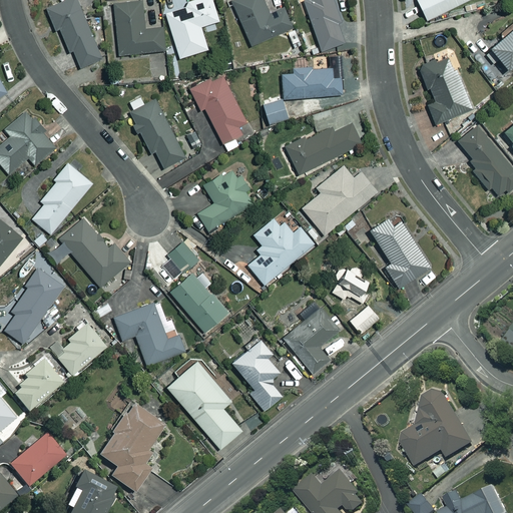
[(100,58),(75,0),(64,0),(44,9),(53,30),(57,28),(67,52),(72,50),(79,67),(100,58)]
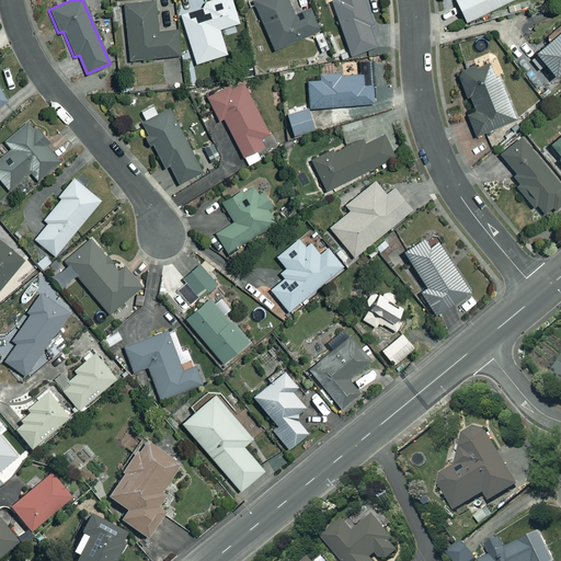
[(157,32),(153,0),(122,3),(128,61),(180,56),(176,30),(157,32)]
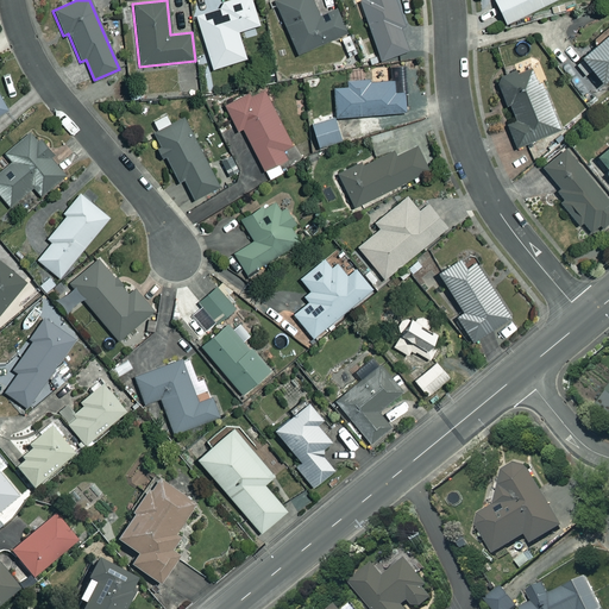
[(258,25),(250,0),(230,0),(219,4),(220,8),(195,16),(211,69),(245,58),(237,31),(258,25)]
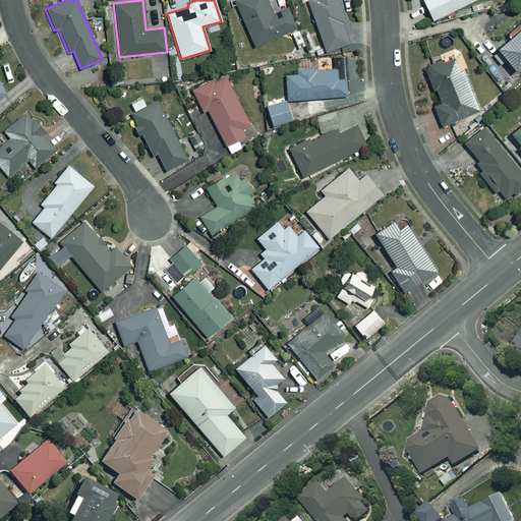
[(281,15),(276,17),(267,0),(235,0),(233,1),(253,47),(296,27),(288,8),(279,11),(281,15)]
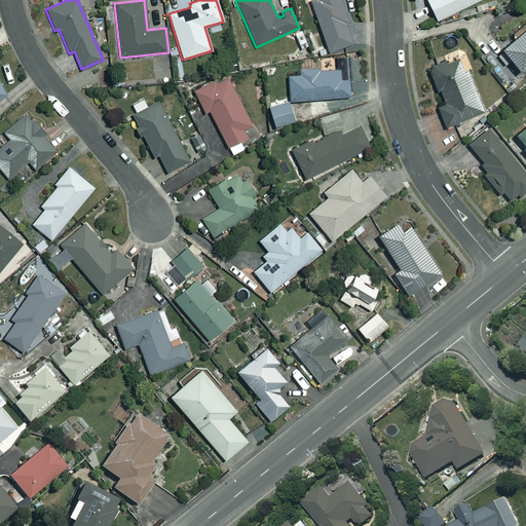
[(342,0),(309,0),(329,51),(352,43),(344,21),(349,19),(342,0)]
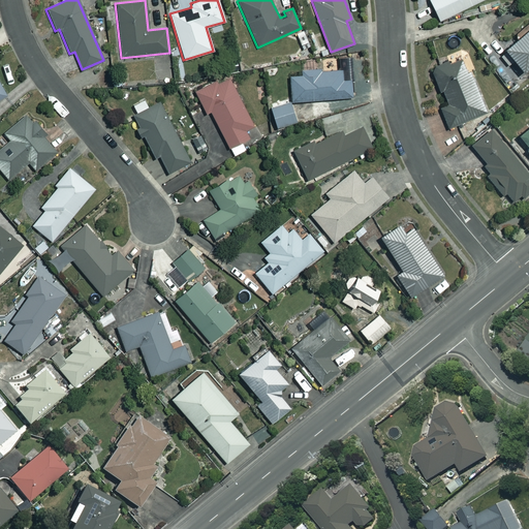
[(480,0),(428,0),(438,21),(480,0)]
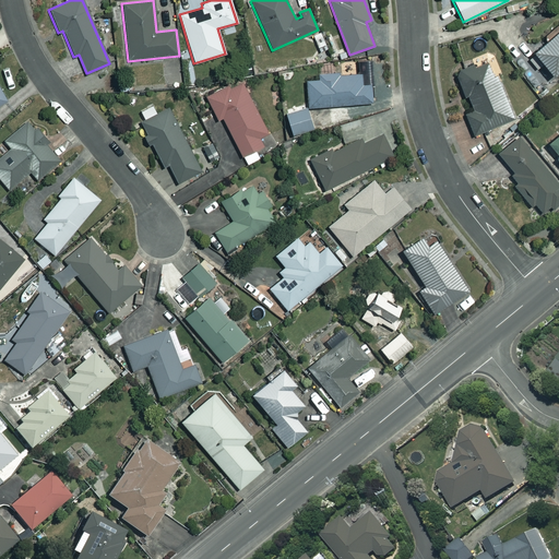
[(558,68),(558,31),(532,51),(550,74),(558,68)]
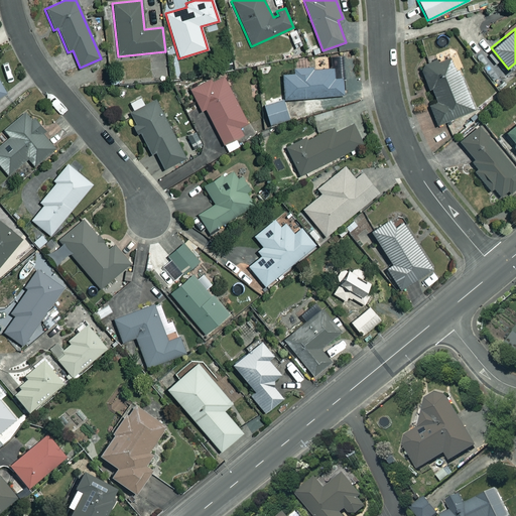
[(434,100),(428,106),(436,126),(473,111),(457,68),(455,69),(450,59),(445,57),(441,57),(438,60),(437,57),(418,67),(426,89),(430,90),(434,100)]
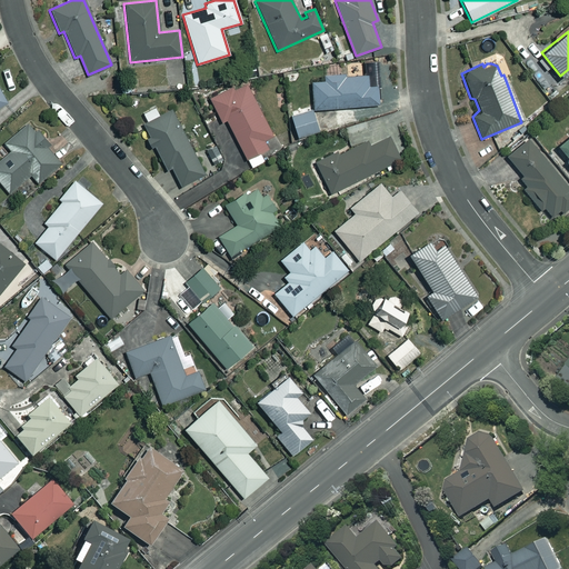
[(348,77),(347,73),(323,75),(323,81),(312,81),(313,109),(378,107),(377,83),(367,85),(367,76),(348,77)]
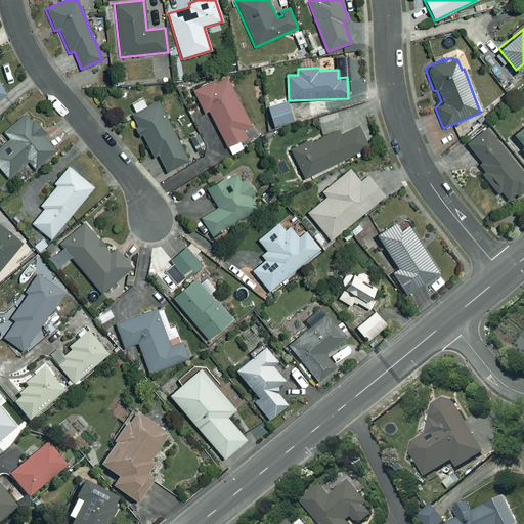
[(250,125),(224,74),(192,89),(204,113),(208,111),(229,155),(244,148),(239,139),(247,136),(243,129),(250,125)]
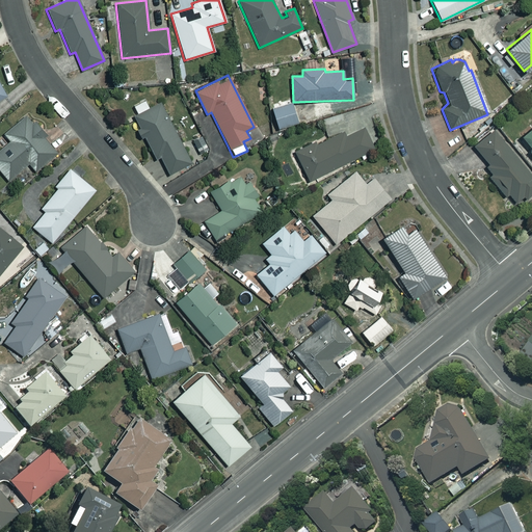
[(140,140),(145,138),(156,159),(160,157),(168,175),(190,163),(160,103),(134,116),(139,126),(134,129),(140,140)]
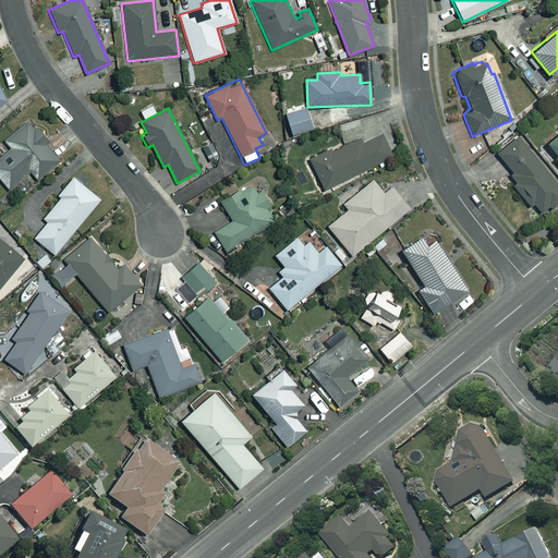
[(306,108),(286,113),(291,135),(312,131),(306,108)]
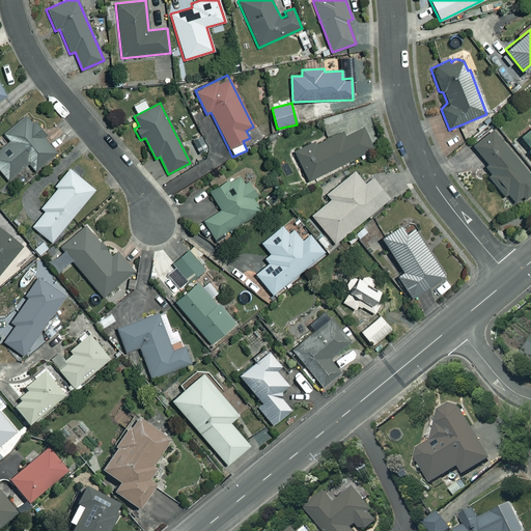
[(38,124),(28,113),(4,134),(10,140),(0,148),(0,167),(9,178),(28,162),(35,170),(57,151),(35,127),(38,124)]
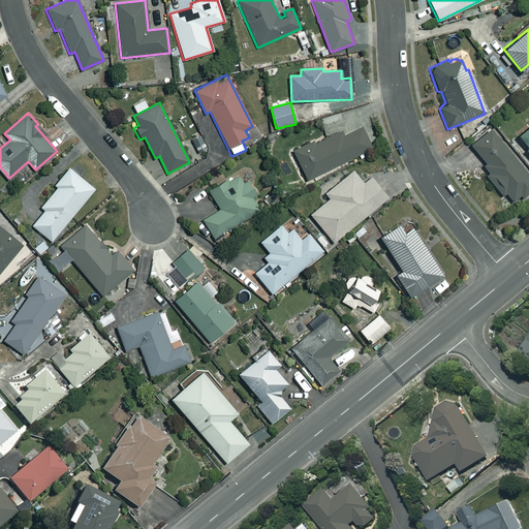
[(528,125),(518,136),(527,147),(525,150),(528,154),(528,125)]
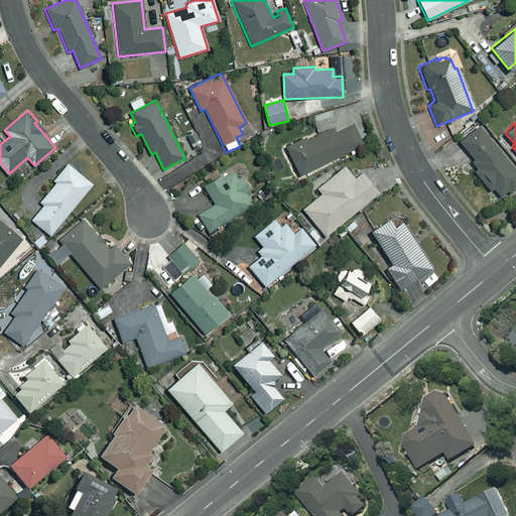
[(363,146),(352,124),(335,133),(332,128),(286,150),(298,176),(363,146)]
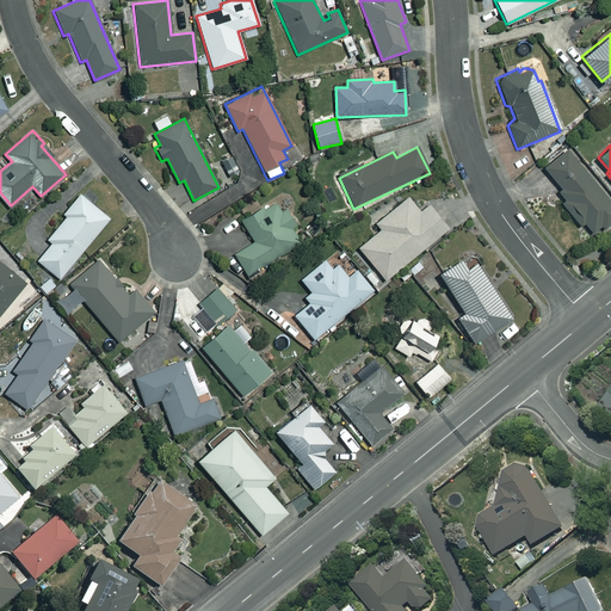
[(559,203),(579,228),(584,224),(591,234),(602,226),(604,229),(610,222),(610,203),(565,147),(542,166),(560,187),(556,191),(562,199),(559,203)]
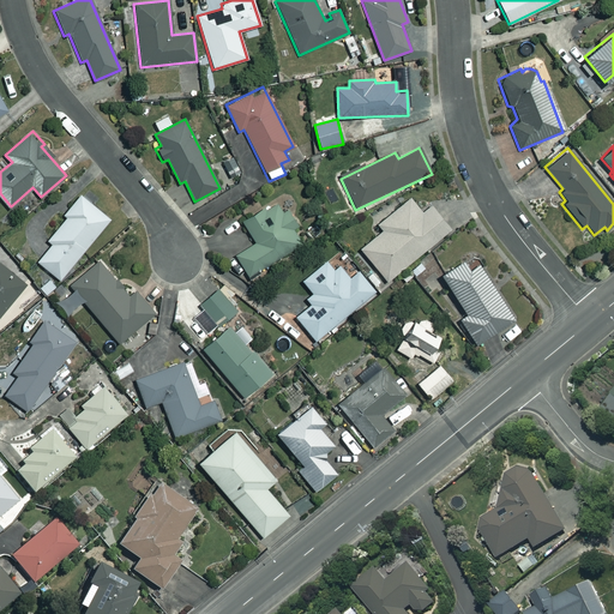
[(239,170),(233,158),(215,168),(221,180),(239,170)]
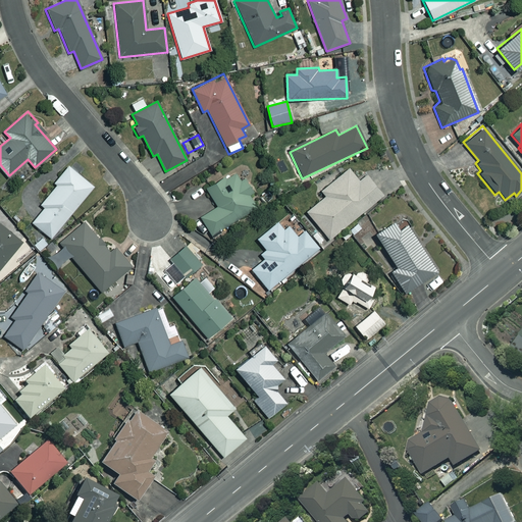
[(95,186),(73,165),(41,201),(46,205),(32,219),(50,236),(95,186)]
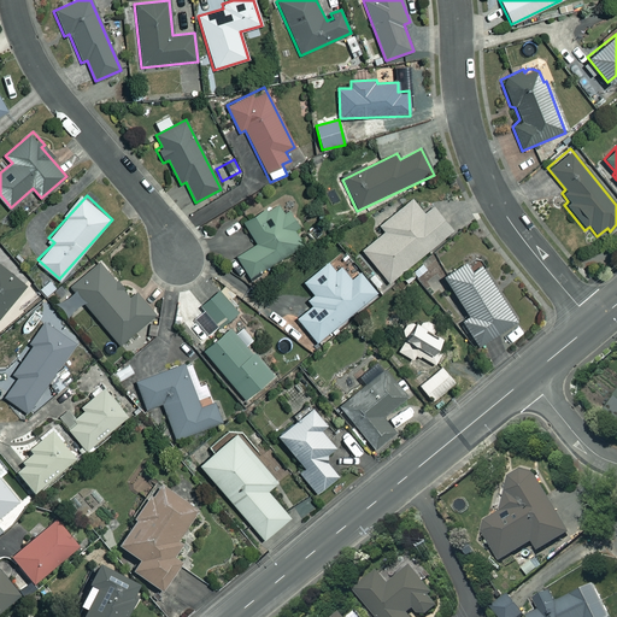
[(424,213),(412,199),(378,225),(382,231),(360,250),(387,283),(452,230),(433,206),(424,213)]
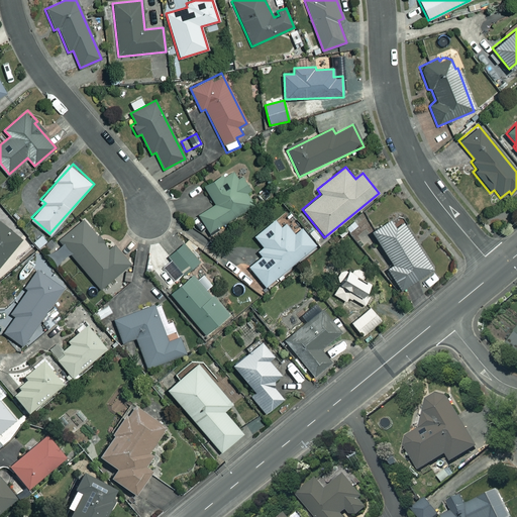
[(254,204),(235,172),(223,179),(220,174),(202,185),(214,205),(199,214),(209,231),(254,204)]
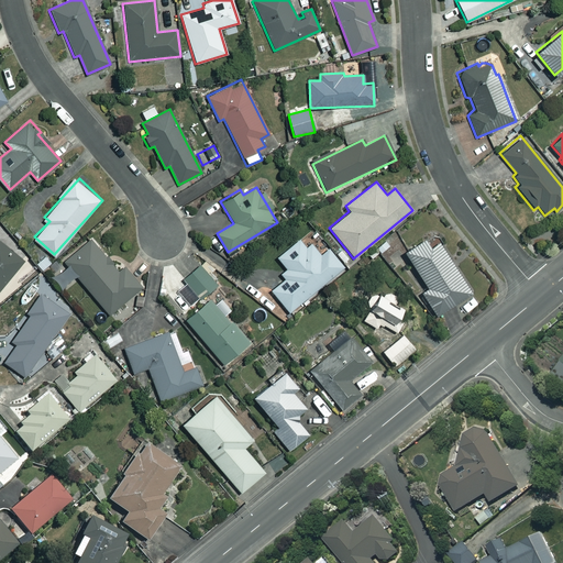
[(118,271),(92,238),(64,261),(66,264),(53,274),(62,285),(76,273),(109,313),(142,287),(125,265),(118,271)]
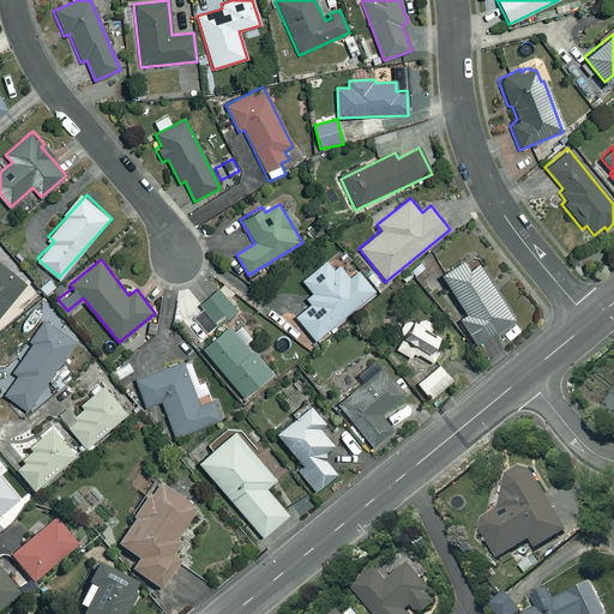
[(333,271),(325,262),(302,281),(312,293),(306,298),(311,304),(294,317),(314,341),(374,290),(359,271),(350,278),(339,266),(333,271)]
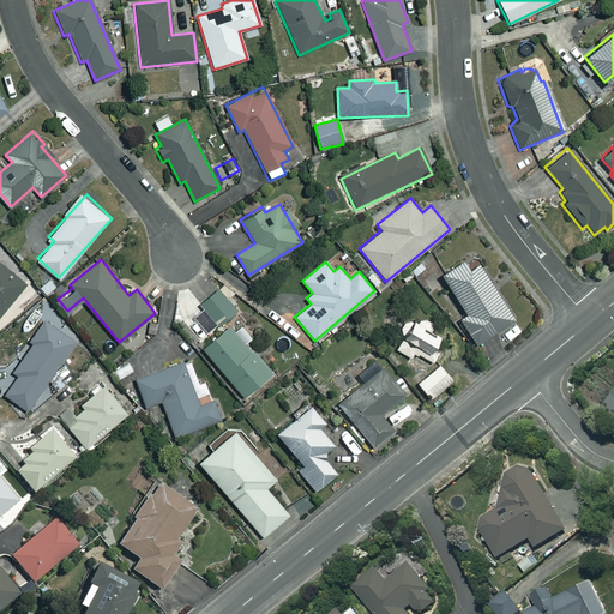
[(468,270),(463,262),(440,276),(464,315),(459,319),(475,344),(513,320),(477,264),(468,270)]
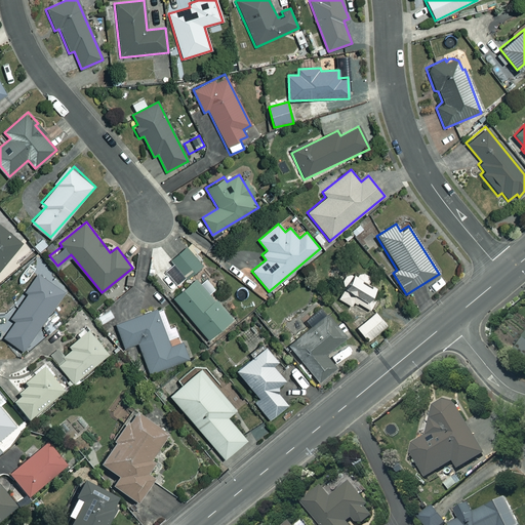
[(0,270),(22,244),(0,225),(0,270)]
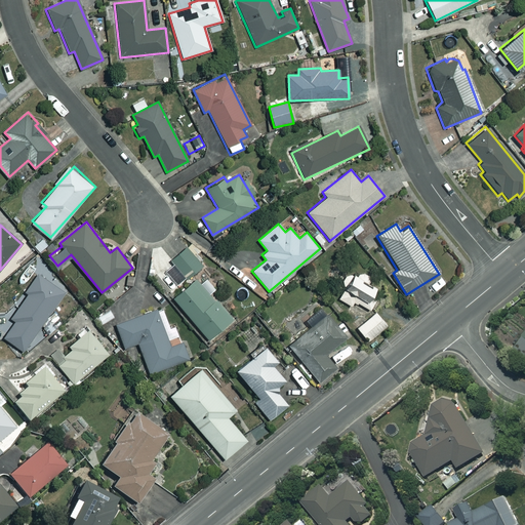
[(36,236),(31,244),(40,251),(46,243),(36,236)]
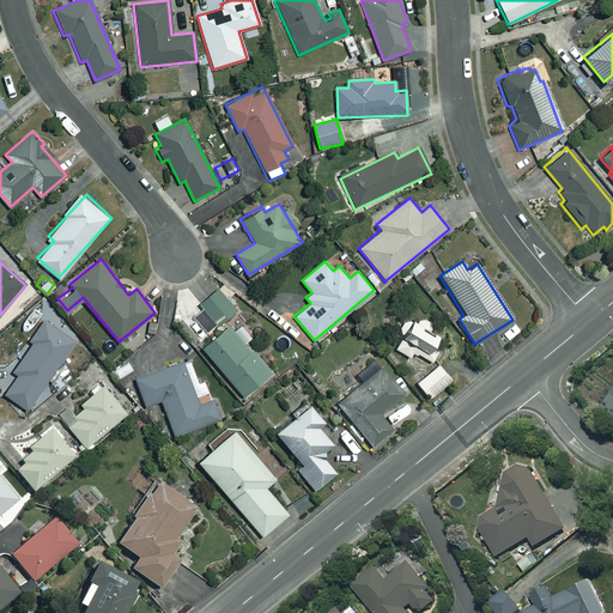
[(238,310),(219,287),(200,303),(220,327),(201,344),(244,395),(272,372),(228,319),(238,310)]
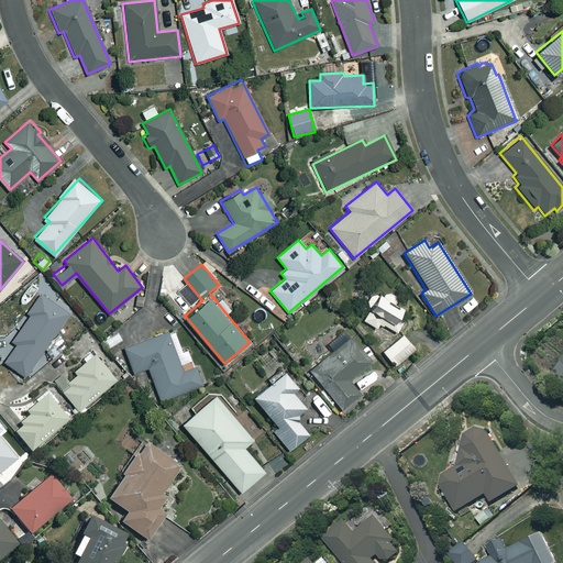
[(384,290),(379,296),(373,291),(364,306),(370,309),(363,319),(377,328),(381,322),(396,332),(404,322),(396,317),(400,309),(396,306),(399,300),(384,290)]
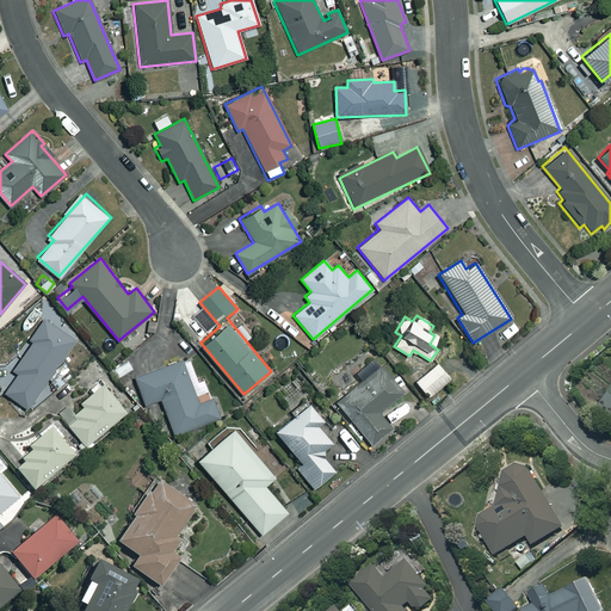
[(28,406),(75,339),(45,316),(29,339),(32,343),(14,368),(19,372),(6,390),(28,406)]
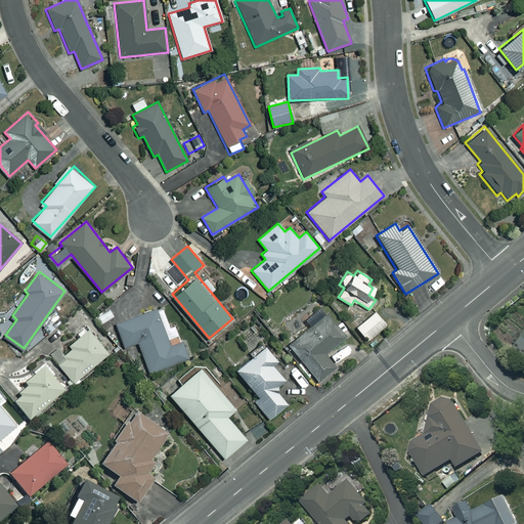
[(171,343),(156,306),(115,323),(125,347),(138,341),(150,372),(189,356),(182,339),(171,343)]
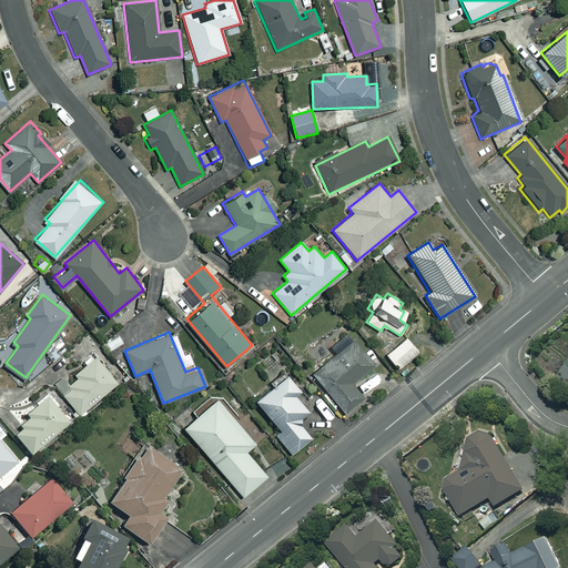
[(124,341),(119,333),(103,343),(108,351),(124,341)]
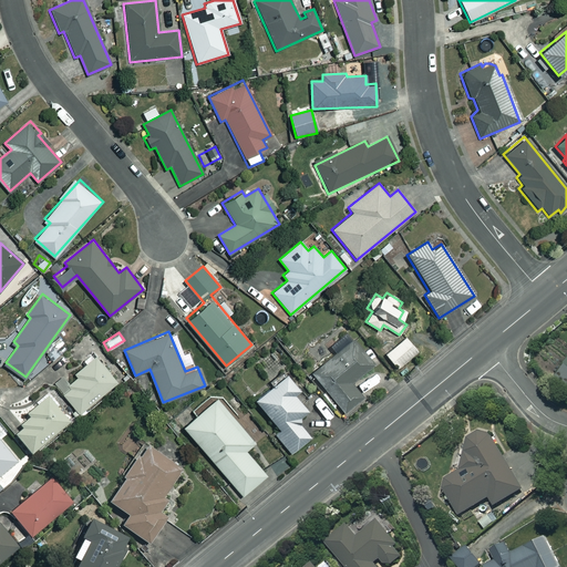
[(332,354),(351,339),(344,332),(327,347),(332,354)]
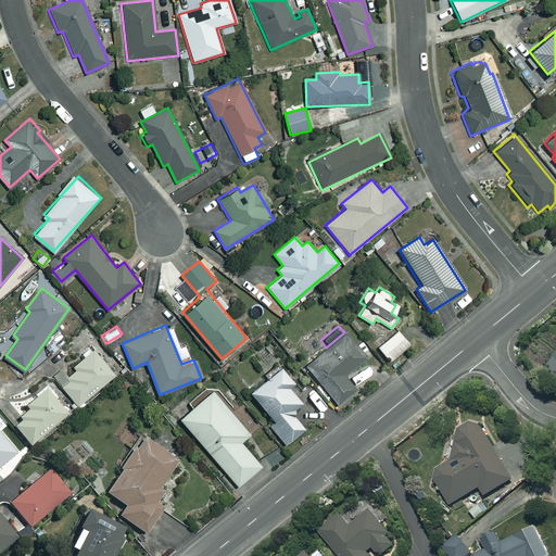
[(409,343),(397,330),(377,348),(389,362),(409,343)]
